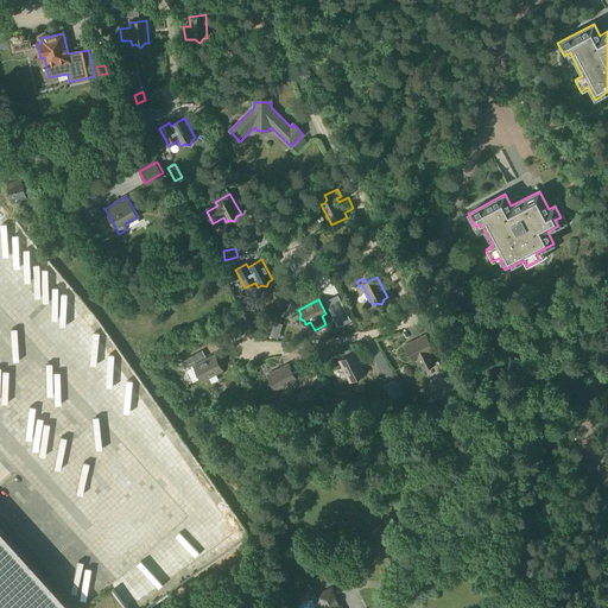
[(350,321),(344,308),(331,314),(339,327),(350,321)]
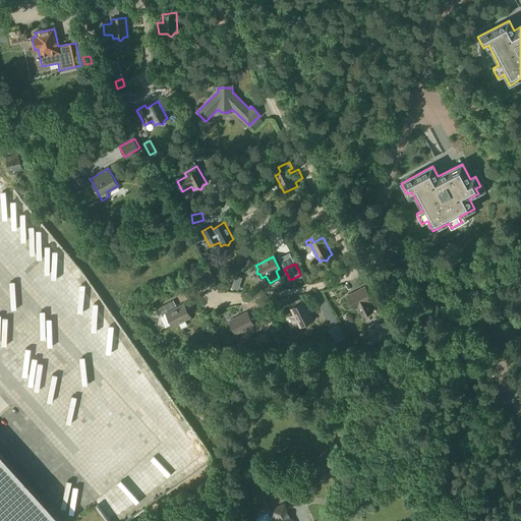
[(365,287),(348,296),(349,299),(349,303),(353,305),(354,308),(358,306),(363,316),(373,311),(368,301),(371,300),(374,305),(381,302),(373,288),(367,291),(365,287)]
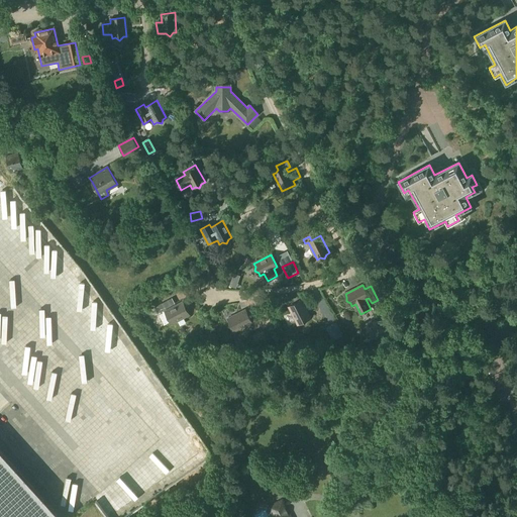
[(290,307),(298,324),(301,323),(306,323),(308,319),(311,318),(302,301),(290,307)]
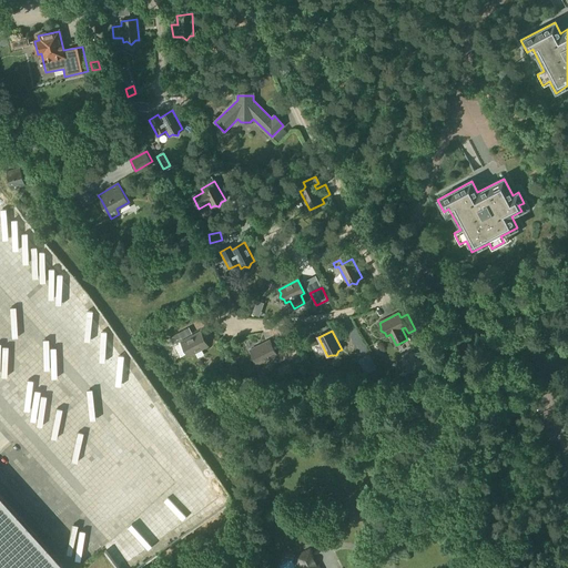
[(180,344),(185,355),(192,352),(193,354),(209,346),(206,343),(208,337),(203,335),(201,332),(180,344)]
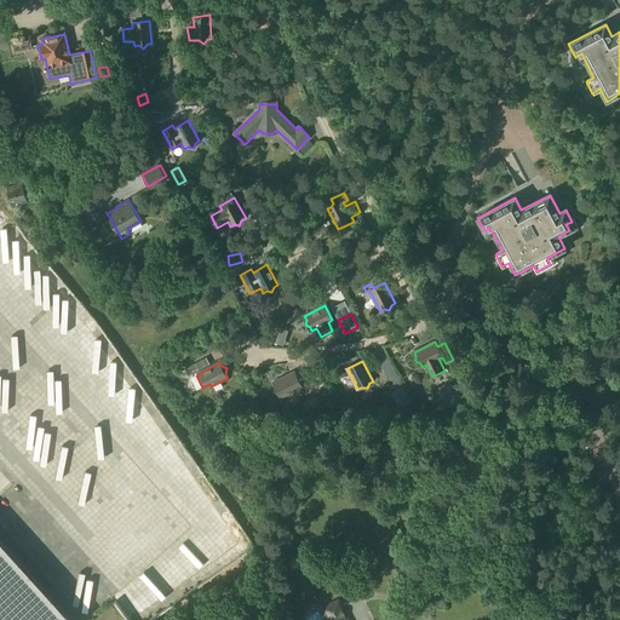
[(274,383),(276,386),(275,391),(280,394),(282,397),(303,388),(294,372),(274,383)]
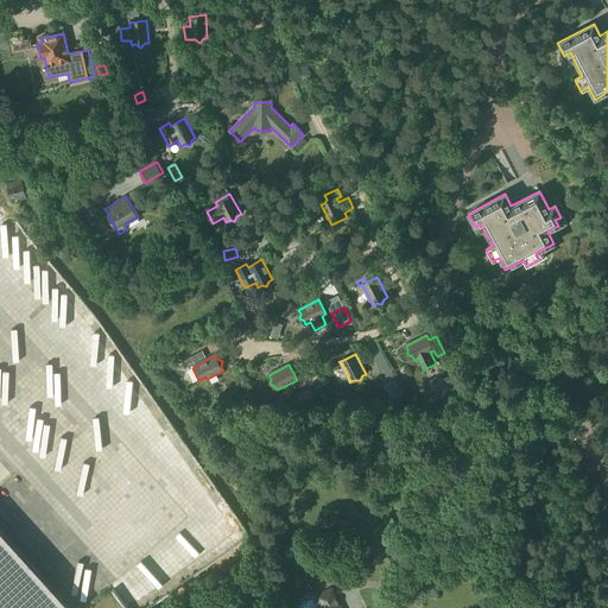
[(303,374),(297,377),(302,386),(308,384),(303,374)]
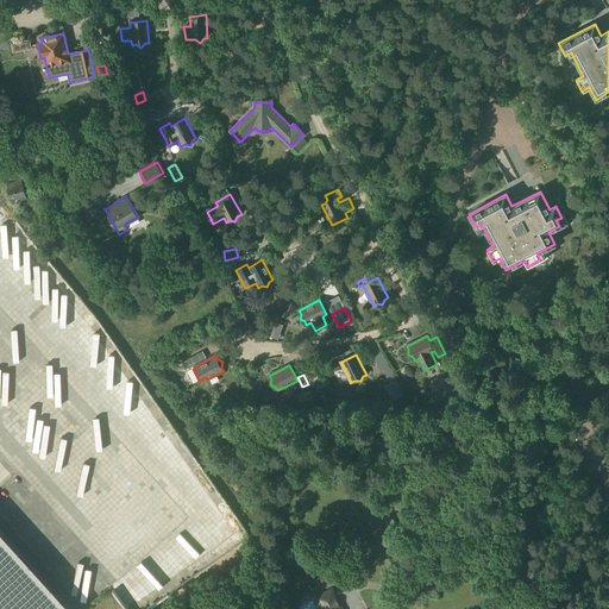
[(0,506),(16,491),(12,487),(0,497),(0,506)]
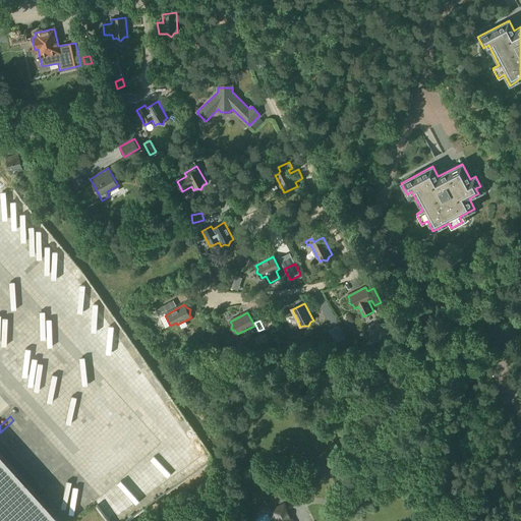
[(146,431),(156,441),(163,433),(154,423),(146,431)]
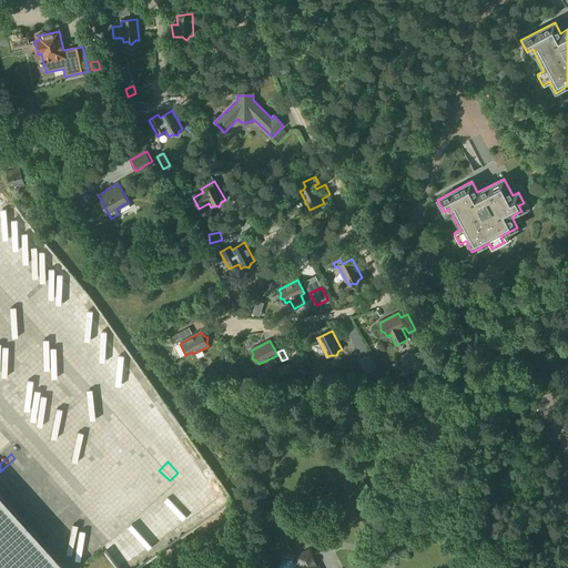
[(143,503),(146,499),(127,478),(123,482),(143,503)]
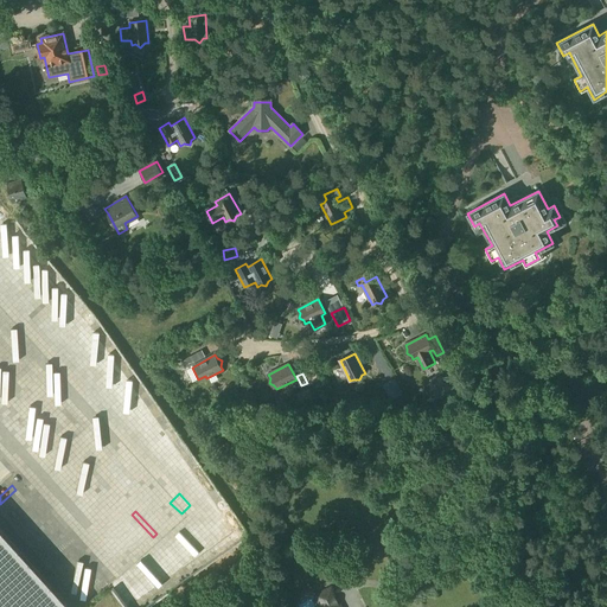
[(133,530),(129,532),(140,545),(144,543),(133,530)]
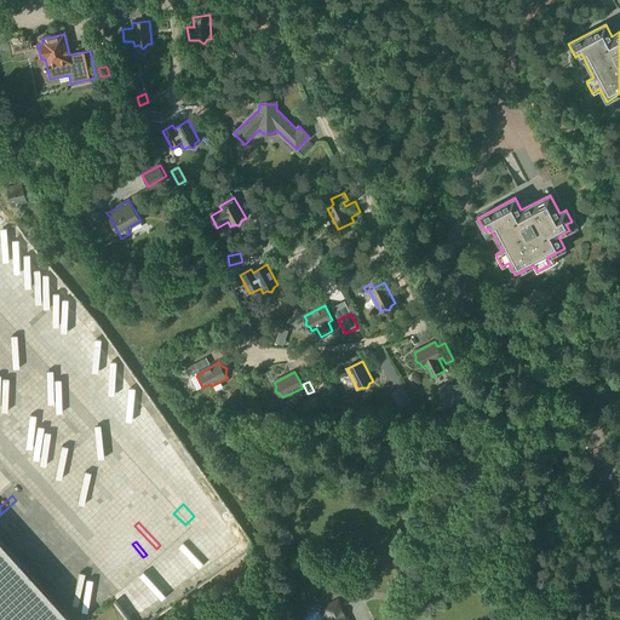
[(0,619),(69,619),(0,543),(0,619)]
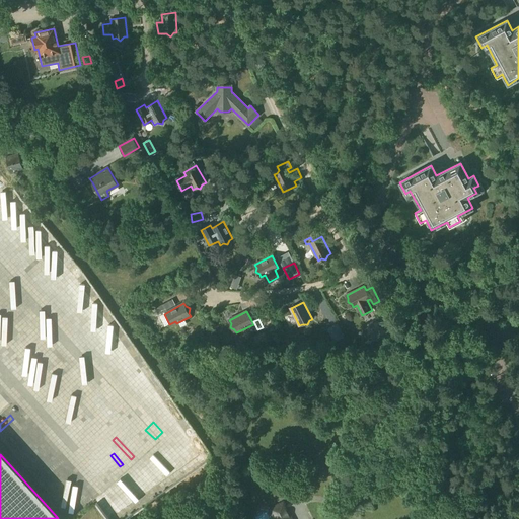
[(74,465),(93,488),(108,474),(92,456),(87,460),(84,457),(74,465)]
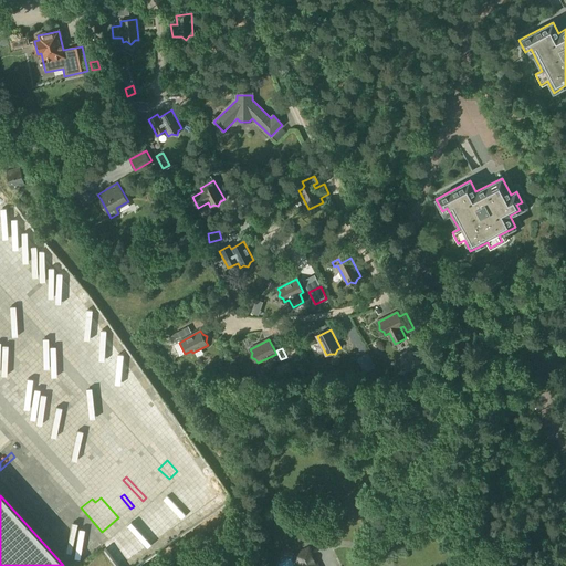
[(28,516),(31,521),(41,513),(37,509),(28,516)]
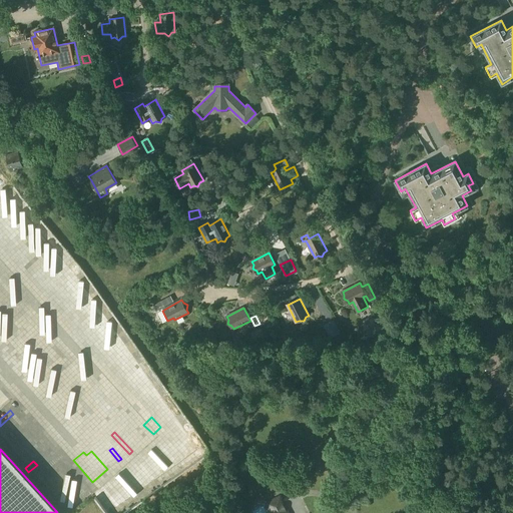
[(61,469),(58,473),(77,490),(80,486),(61,469)]
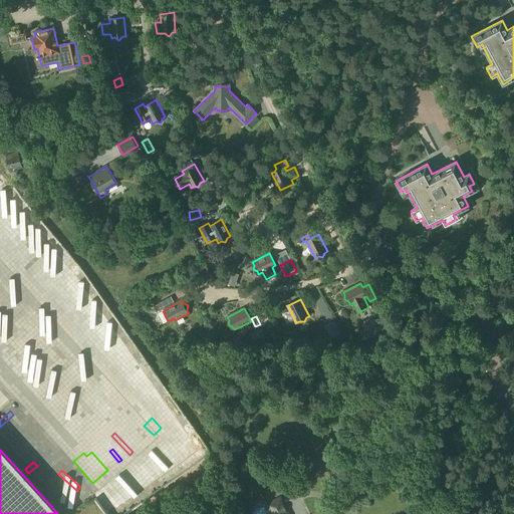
[(63,506),(67,502),(48,483),(45,486),(63,506)]
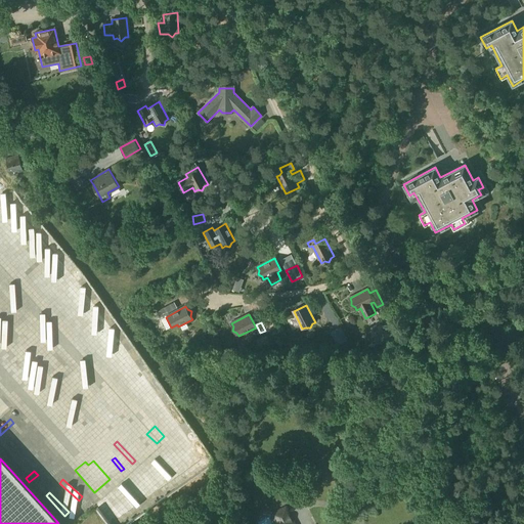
[(294,523),(286,507),(270,514),(275,523),(294,523)]
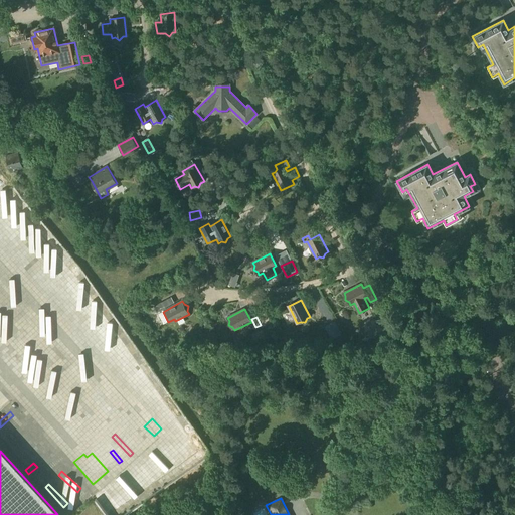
[(212,511),(213,514),(226,514),(223,506),(212,511)]
